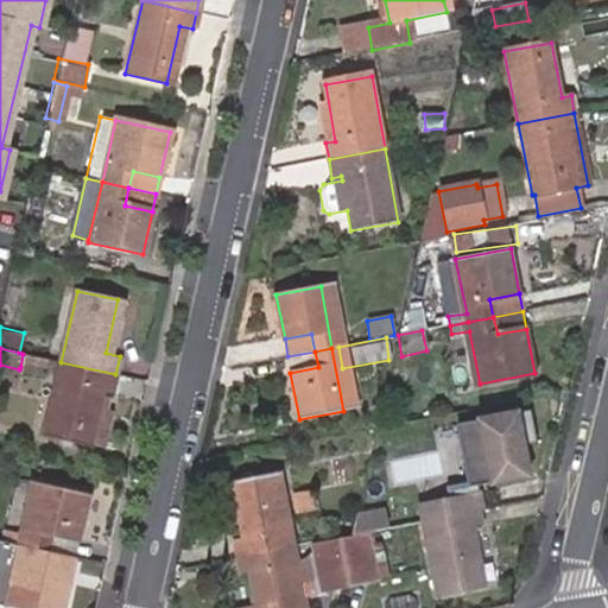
[(315,352),(287,356),(290,373),(318,367),(315,352)]
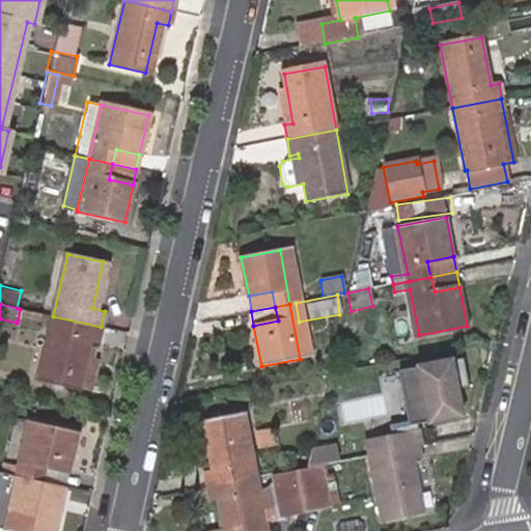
[(20,309),(18,320),(37,325),(40,313),(20,309)]
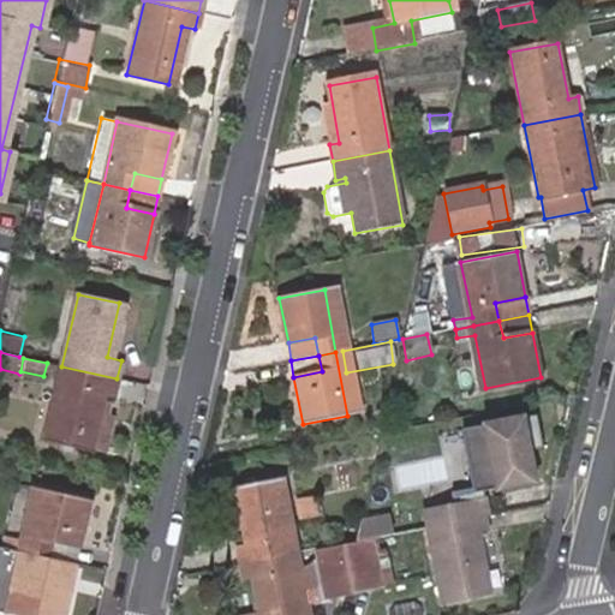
[(113,396),(117,378),(61,366),(45,440),(87,449),(100,393),(113,396)]
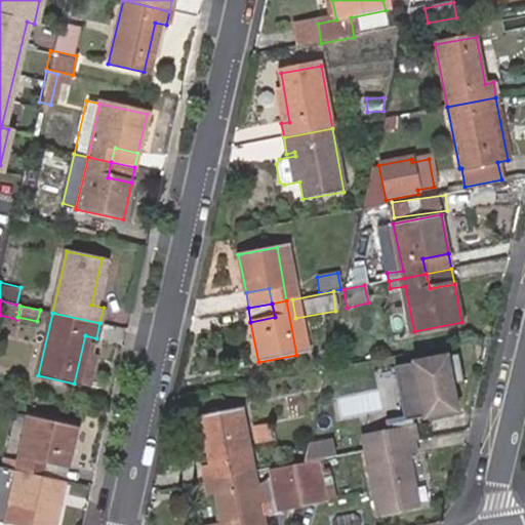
[(459,353),(394,366),(405,420),(457,409),(452,385),(465,381),(459,353)]
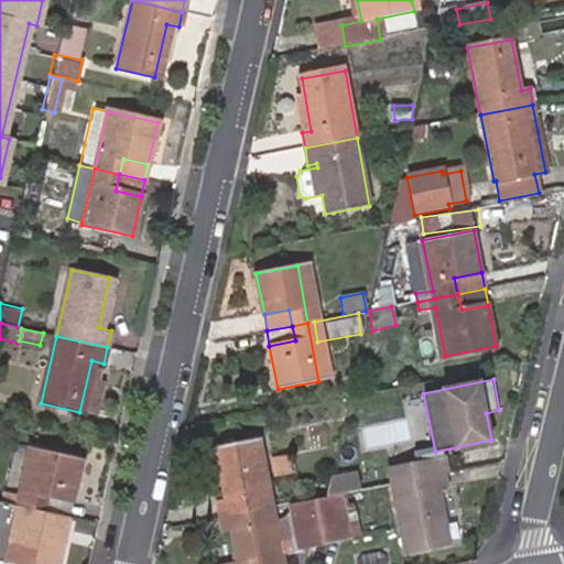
[(217,499),(220,516),(268,506),(256,438),(218,445),(227,496),(217,499)]
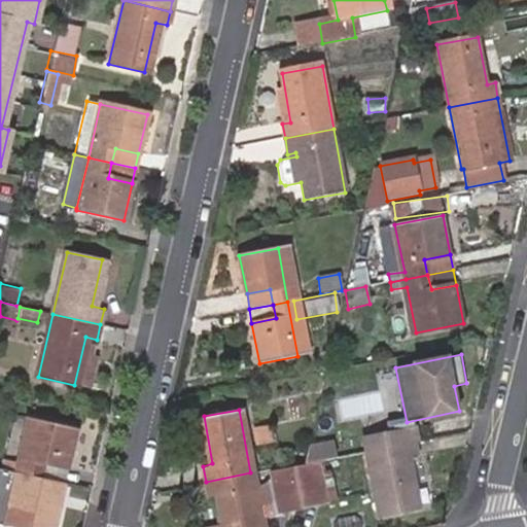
[(29,419),(18,472),(40,478),(43,463),(68,468),(76,430),(29,419)]
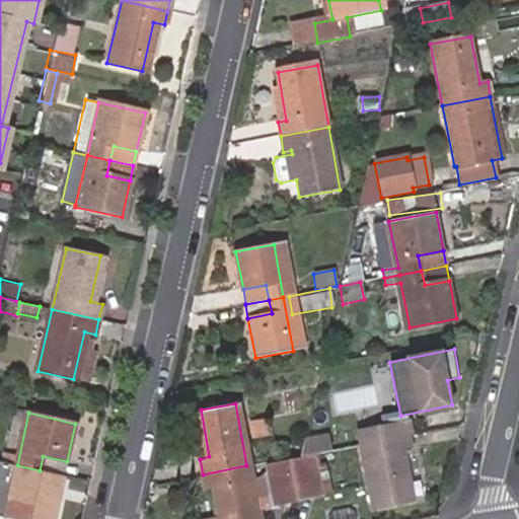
[(267,436),(263,420),(247,423),(250,439),(267,436)]
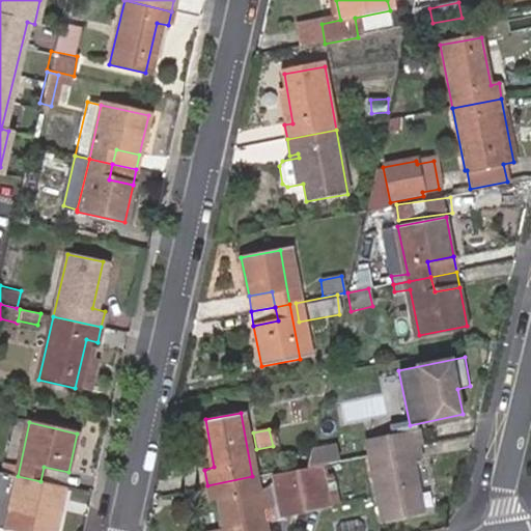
[(421,458),(415,430),(367,439),(382,515),(420,508),(411,460),(421,458)]
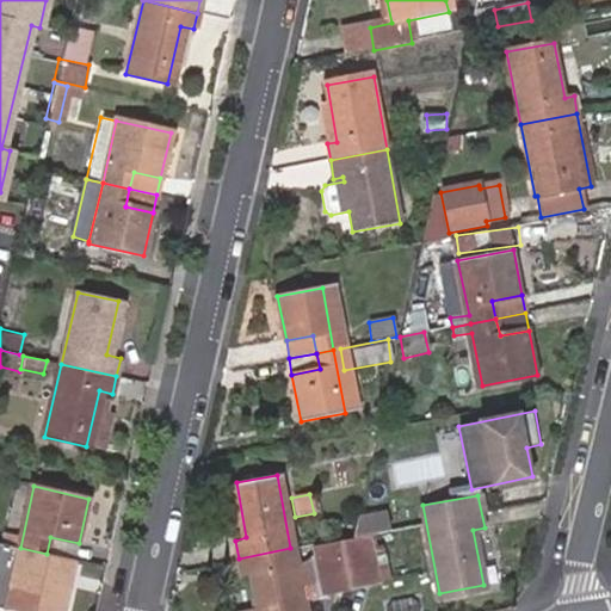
[(376,532),(358,536),(369,593),(388,591),(376,532)]
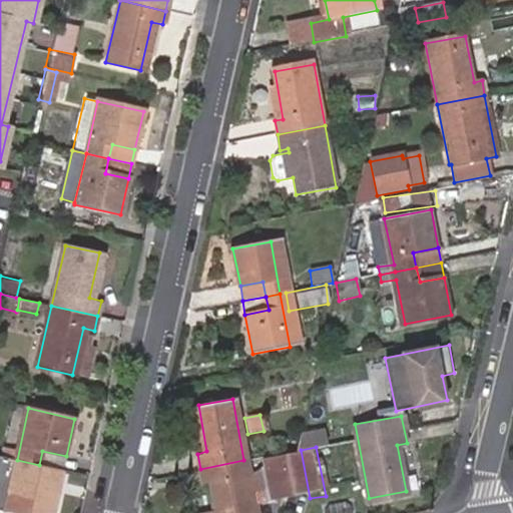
[(301,450),(262,457),(270,505),(310,498),(301,450)]
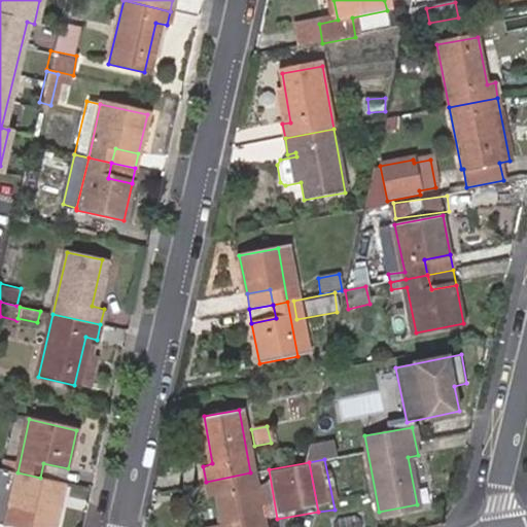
[(40,478),(65,483),(68,468),(43,463),(40,478)]
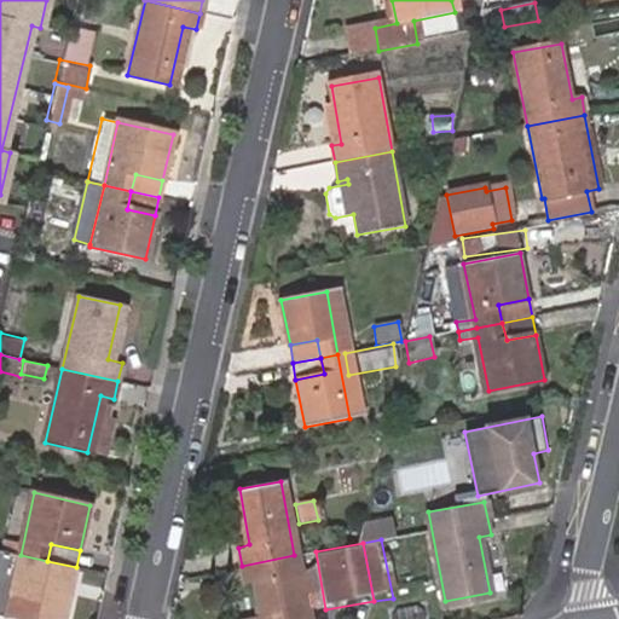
[(47,561),(21,555),(6,615),(19,618),(64,618),(73,583),(44,577),(47,561)]
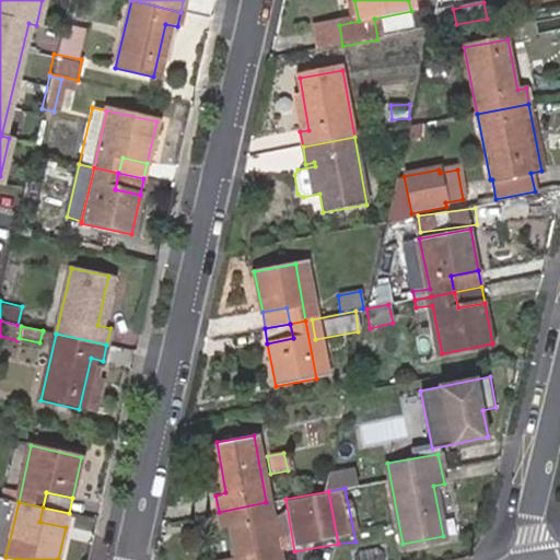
[(277,559),(266,502),(219,512),(222,527),(232,526),(238,558),(226,559),(277,559)]
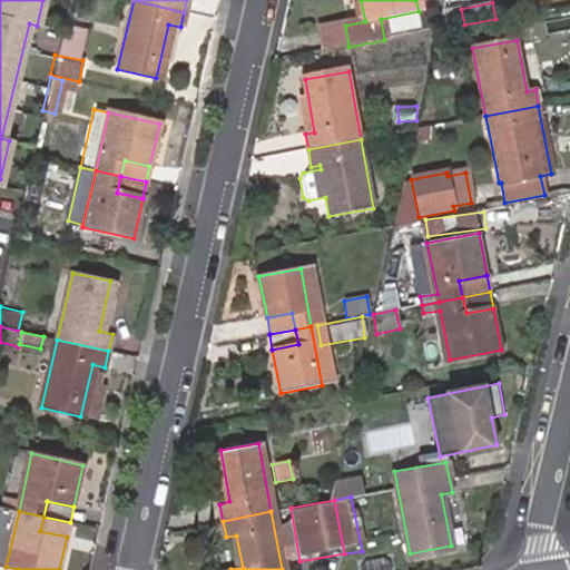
[(67,537),(70,522),(43,517),(40,531),(67,537)]
